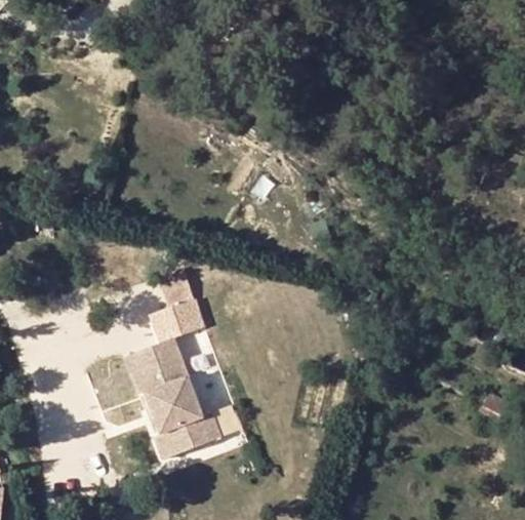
[(193,295),(182,270),(161,278),(171,304),(193,295)]
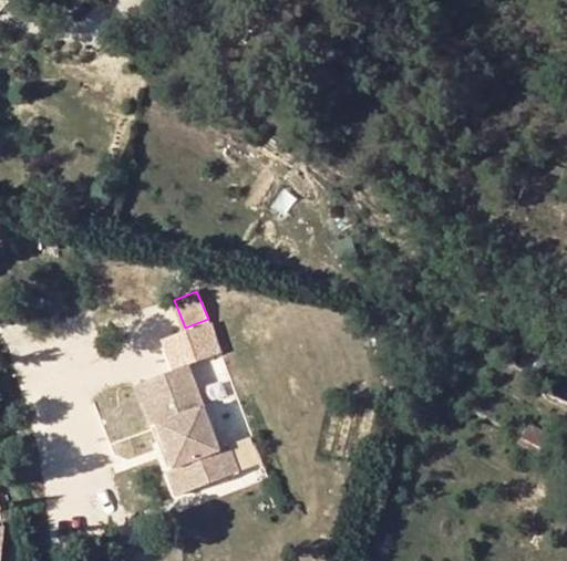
[(206,326),(163,342),(174,371),(188,364),(217,353),(206,326)]
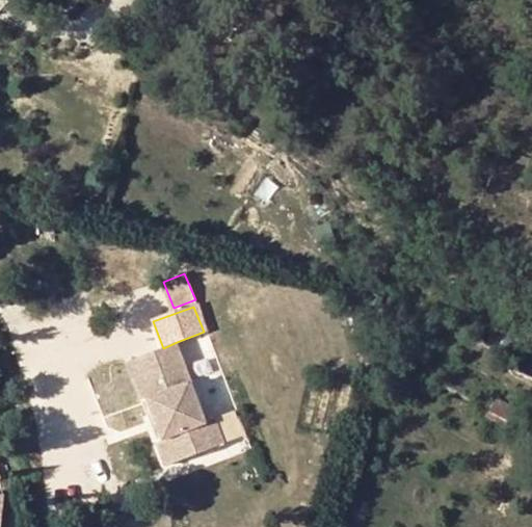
[(163,348),(129,362),(136,379),(183,359),(177,342),(163,348)]
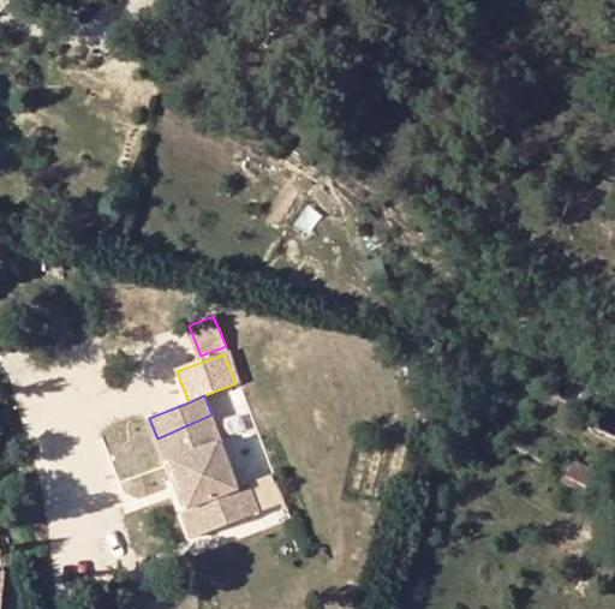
[(179,454),(221,439),(212,415),(157,439),(166,460),(179,454)]
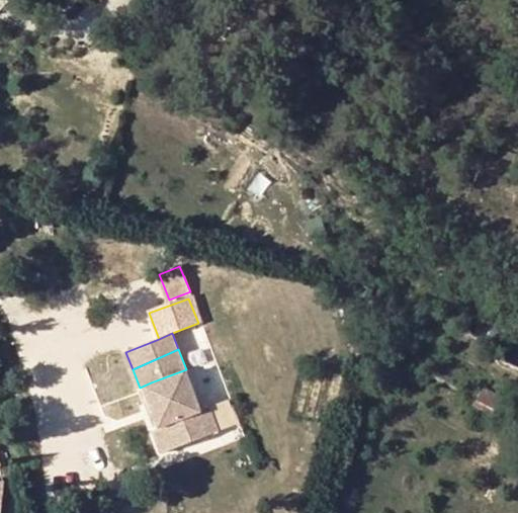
[(196,411),(200,409),(186,369),(151,382),(166,421),(154,425),(164,451),(205,434),(196,411)]
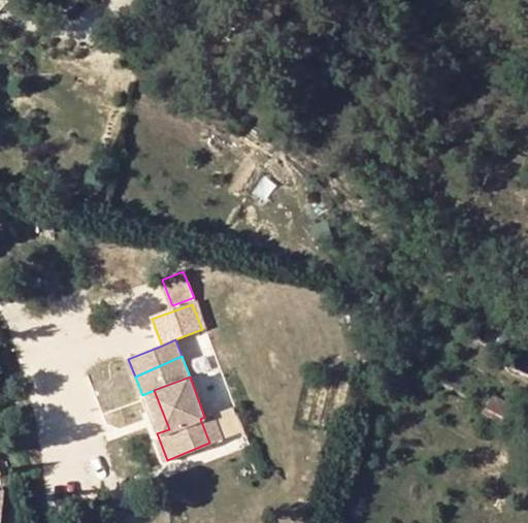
[(154,390),(142,395),(157,433),(169,429),(154,390)]
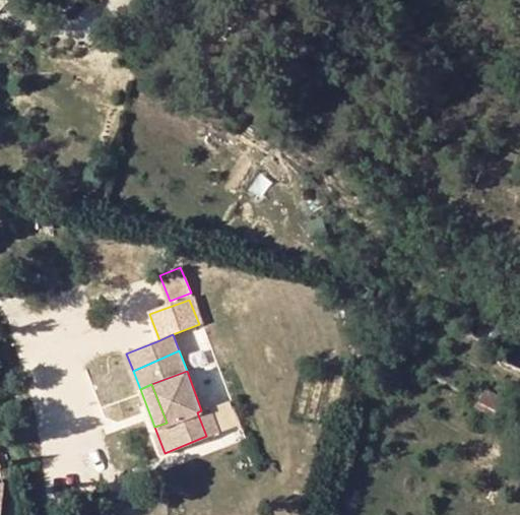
[(485,389),(477,403),(494,412),(502,398),(485,389)]
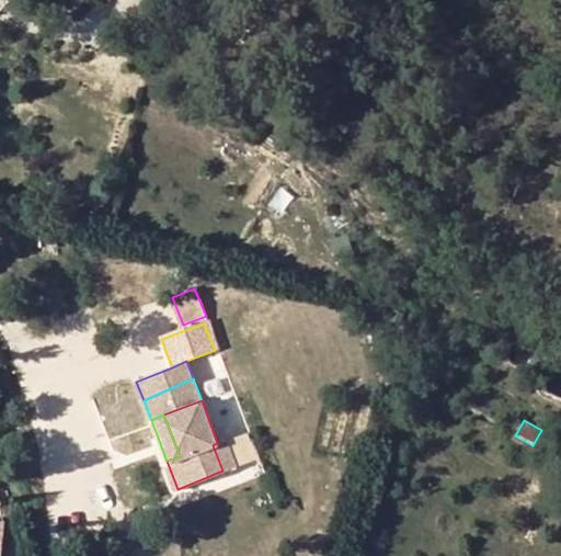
[(226,440),(217,443),(213,445),(222,471),(235,466),(226,440)]
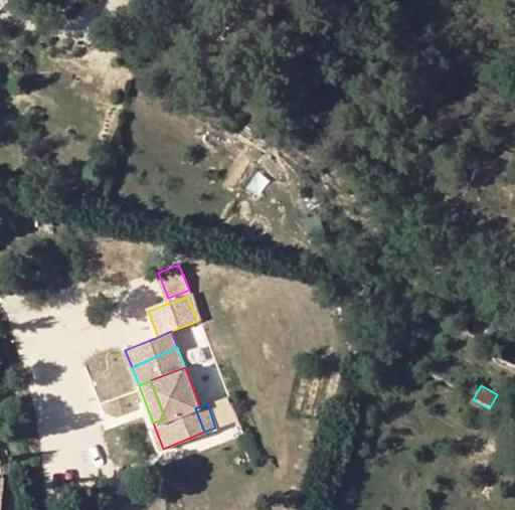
[(83,506),(86,509),(101,509),(102,509),(94,498),(83,506)]
